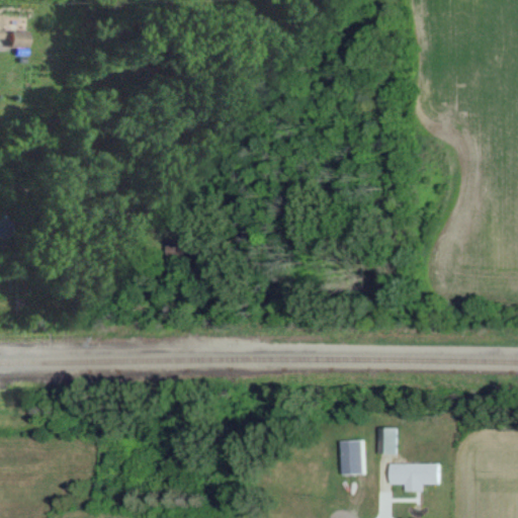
[(29,29),(10,29),(10,46),(29,46),(29,29)]
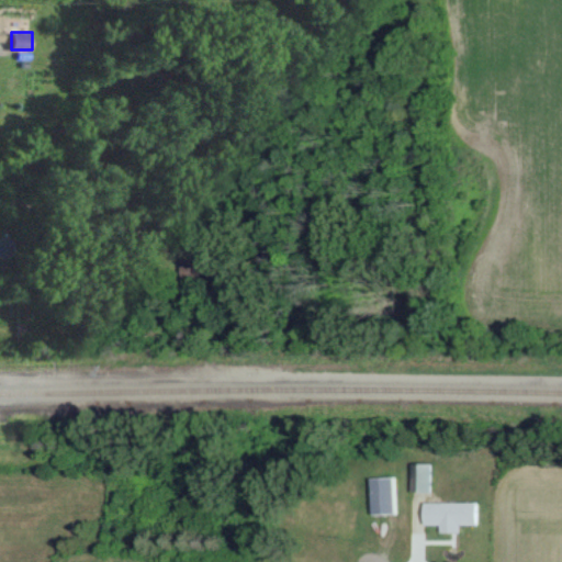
[(180,279),(226,279),(226,257),(180,257),(180,279)]
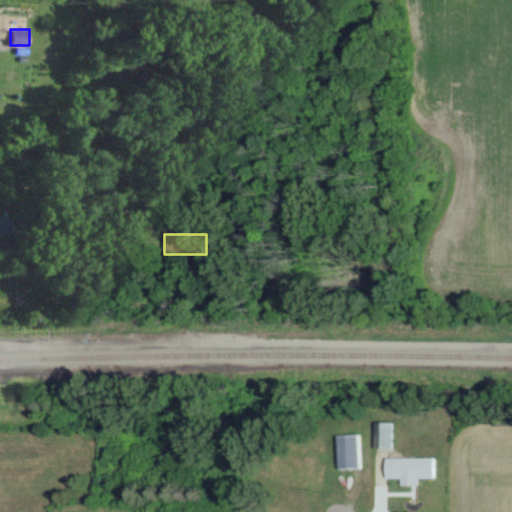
[(373,447),(391,447),(391,422),(373,422),(373,447)]
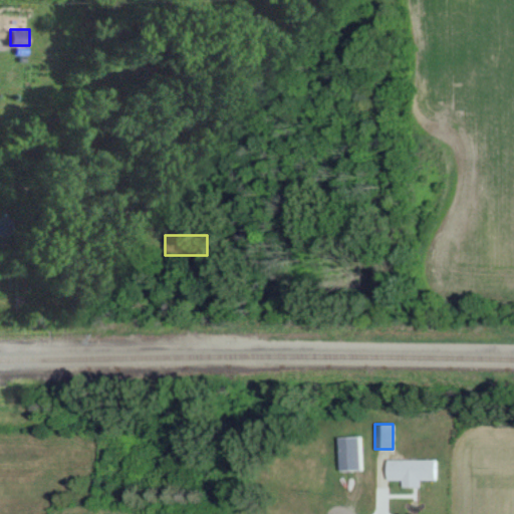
[(337,436),(337,469),(360,469),(359,436),(337,436)]
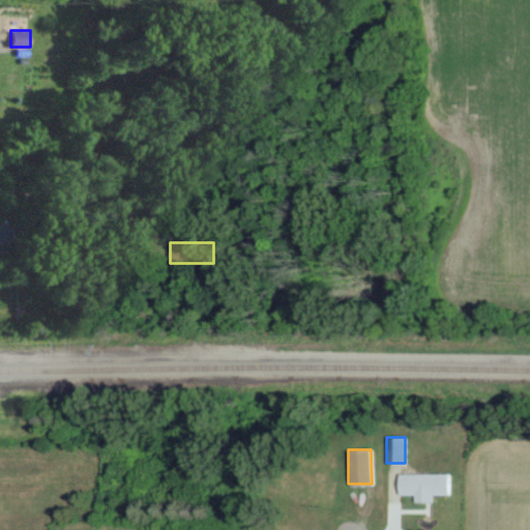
[(448,473),(398,473),(398,494),(414,494),(414,501),(432,501),(432,494),(448,494),(448,473)]
